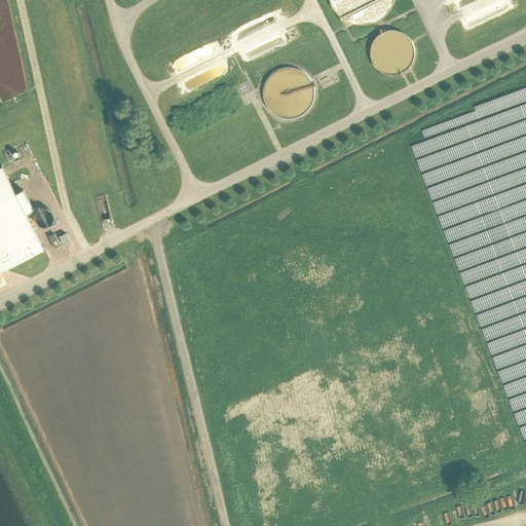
[(328,0),(337,21),(360,24),(359,32),(362,39),(361,44),(363,48),(366,48),(365,53),(367,59),(370,36),(387,29),(400,31),(398,25),(373,22),(389,14),(391,0),(328,0)]
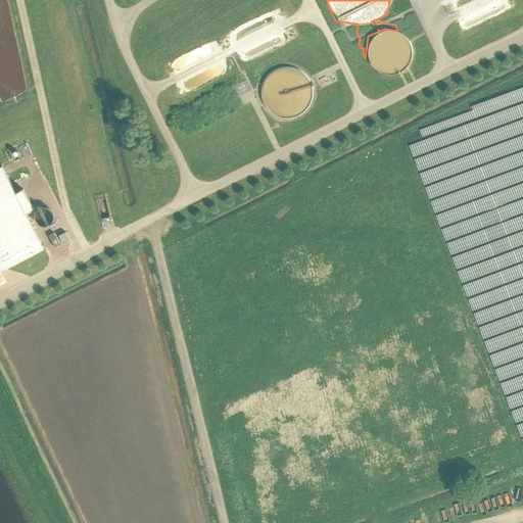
[(412,69),(409,30),(366,33),(370,73),(412,69)]
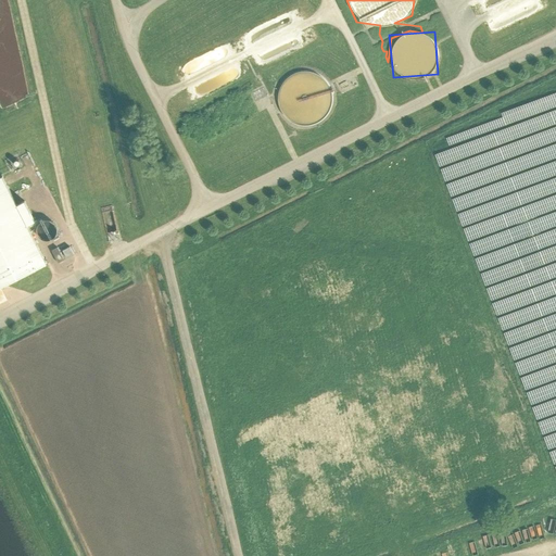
[(328,118),(330,99),(323,74),(302,72),(280,77),(278,101),(281,115),(292,117),(294,124),(303,125),(328,118)]
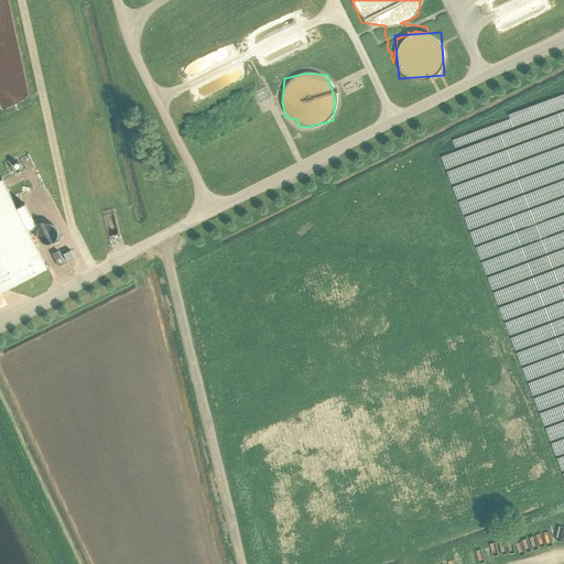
[(0,290),(45,268),(24,227),(32,224),(22,206),(15,209),(0,180),(0,290)]
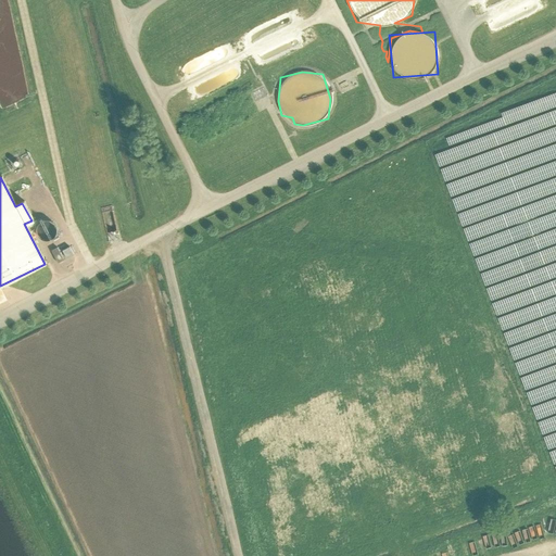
[(58,248),(51,251),(55,258),(61,255),(58,248)]
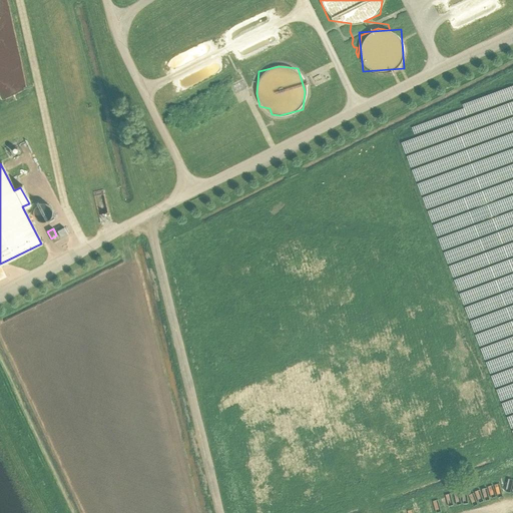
[(57,231),(61,238),(68,235),(64,228),(57,231)]
